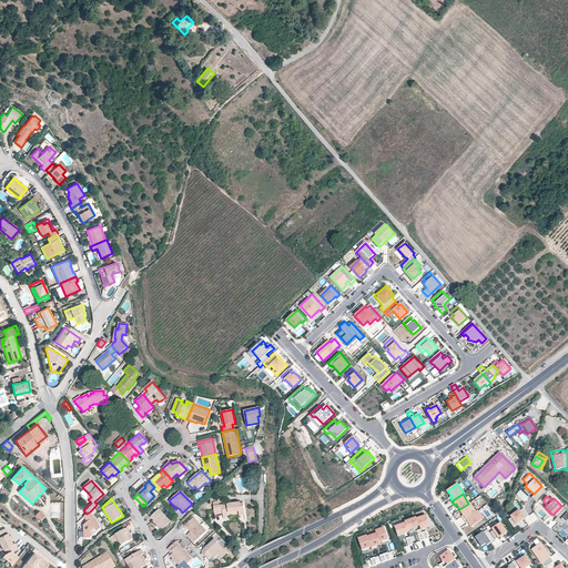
[(245,515),(243,504),(241,505),(241,503),(220,505),(219,501),(213,503),(214,514),(223,513),(223,516),(229,516),(229,513),(239,511),(239,514),(240,516),(245,515)]
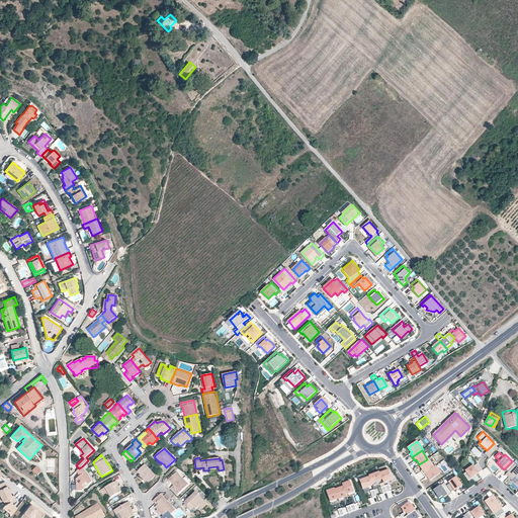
[(473,477),(483,470),(478,462),(465,470),(466,472),(463,475),(468,482),(471,480),(471,479),(473,477)]
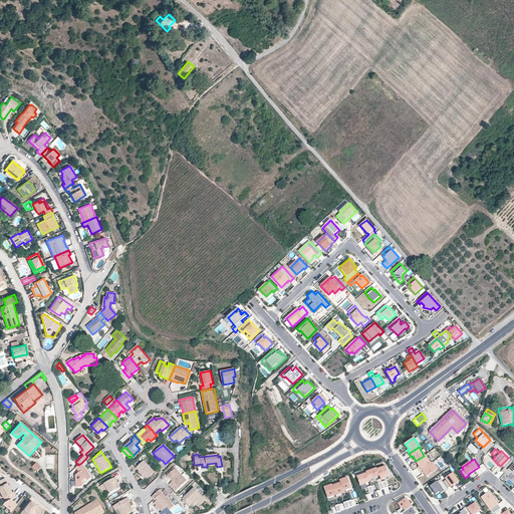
[(147,479),(155,472),(144,461),(137,468),(139,471),(139,472),(142,475),(143,475),(147,479)]
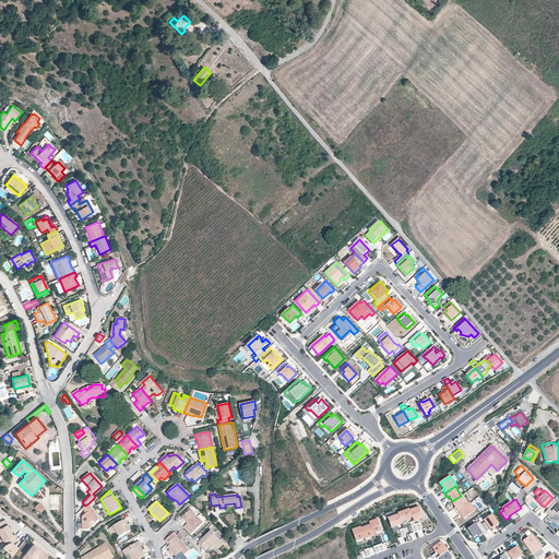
[(470,502),(456,512),(460,515),(461,514),(464,519),(475,510),(470,502)]
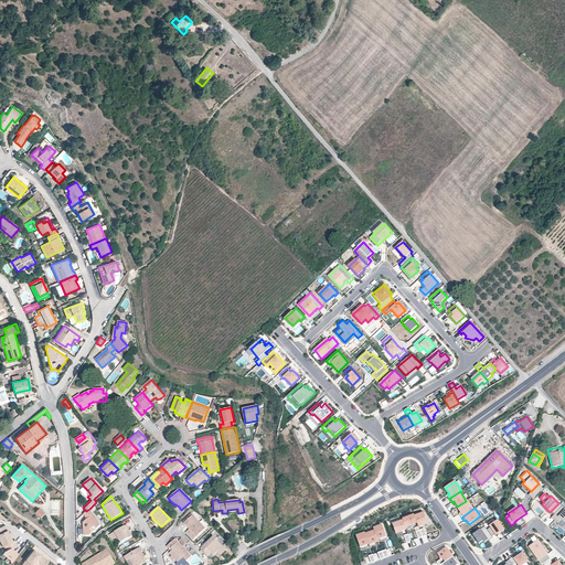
[(45,514),(40,509),(35,513),(41,519),(45,514)]
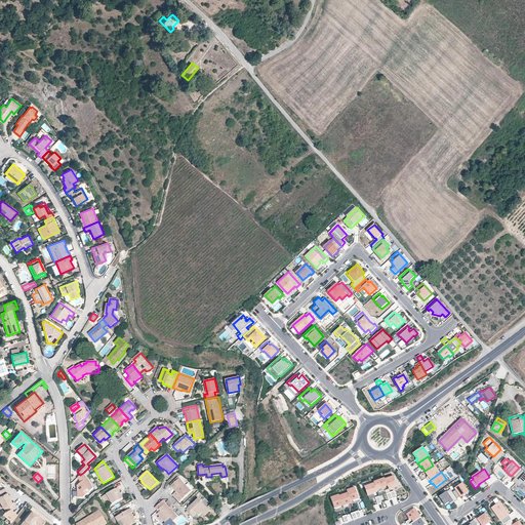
[(80,475),(77,478),(80,480),(81,482),(79,484),(77,485),(77,491),(79,491),(79,497),(83,497),(93,488),(89,480),(83,473),(80,475)]
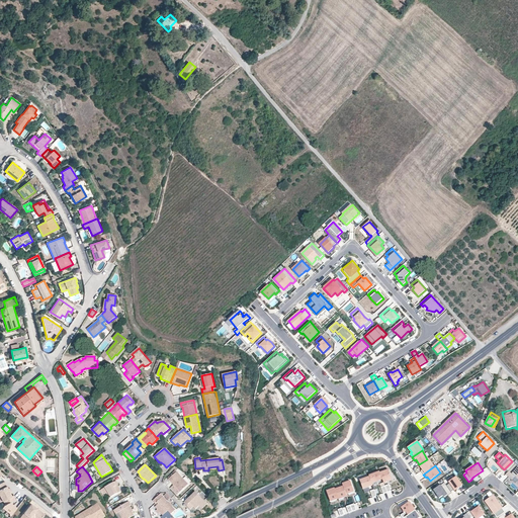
[(33,479),(36,476),(31,469),(28,472),(33,479)]
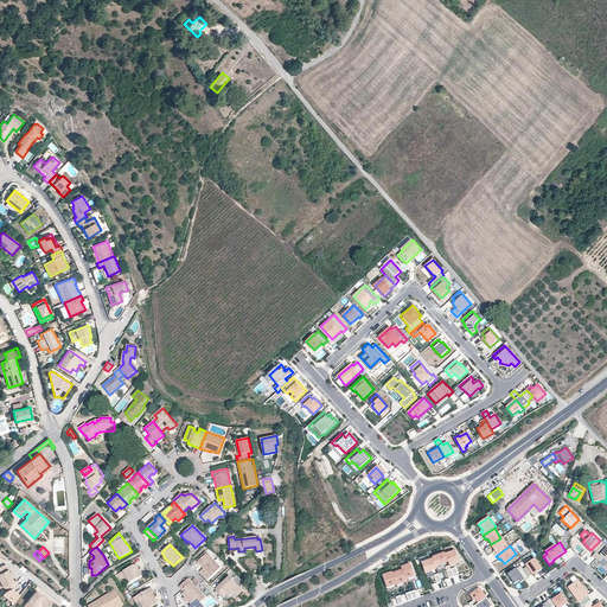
[(448,562),(449,566),(459,562),(455,550),(446,554),(448,562)]
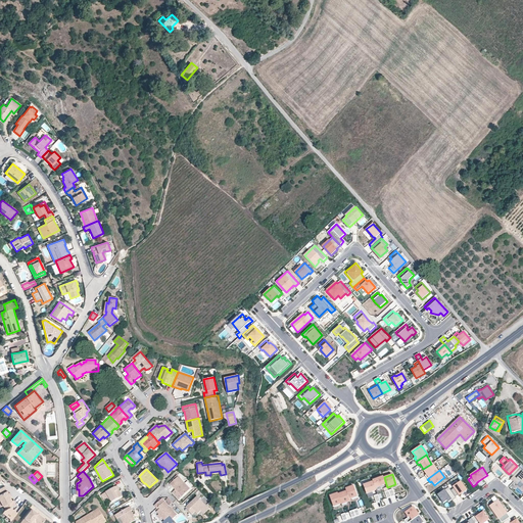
[(190,489),(178,476),(170,484),(176,489),(182,496),(190,489)]
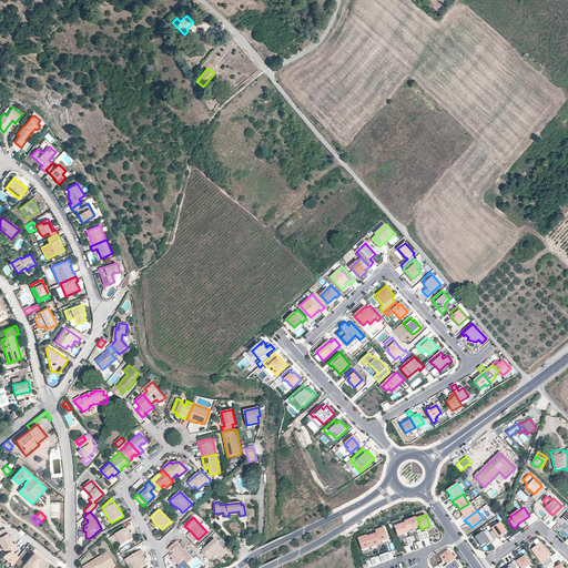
[(405,521),(405,523),(408,530),(419,526),(417,518),(416,517),(405,521)]
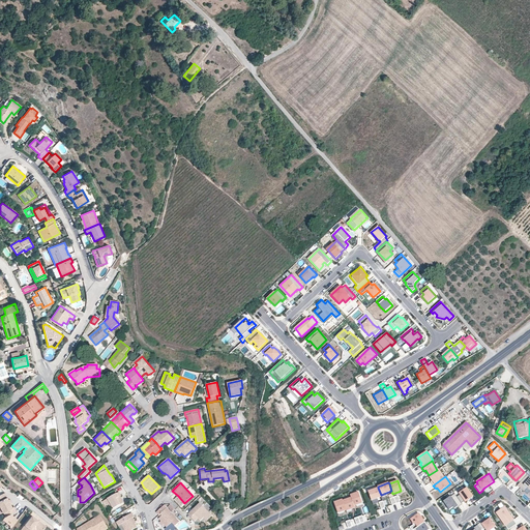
[(381,495),(378,488),(369,492),(372,500),(381,496),(381,495)]
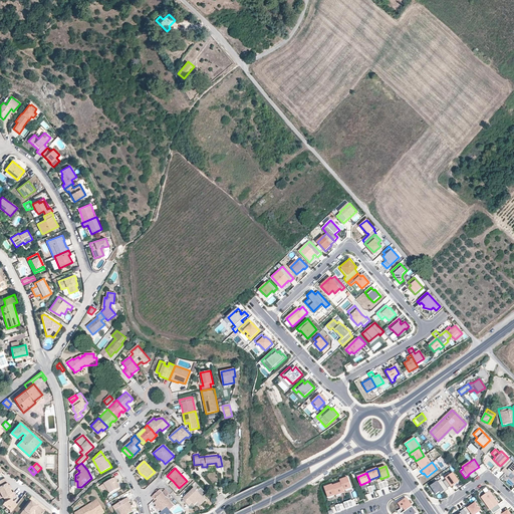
[(443,482),(448,488),(451,486),(452,487),(459,482),(453,473),(446,478),(447,479),(443,482)]
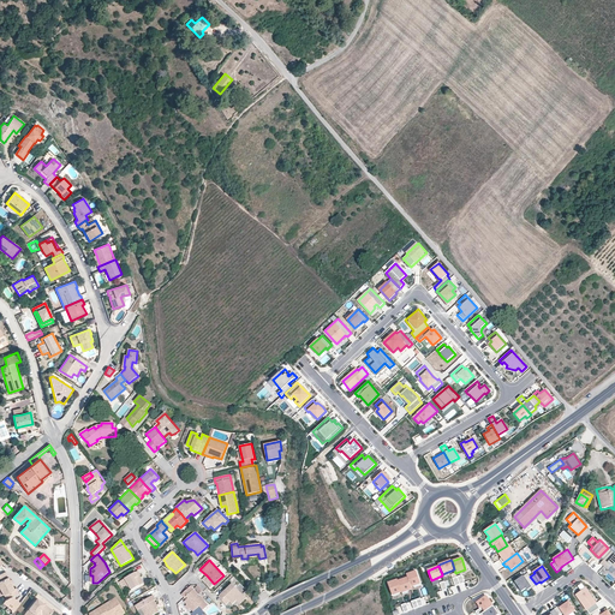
[(419,581),(416,569),(406,573),(407,575),(396,579),(396,578),(387,581),(392,593),(401,590),(401,591),(411,587),(410,585),(419,581)]
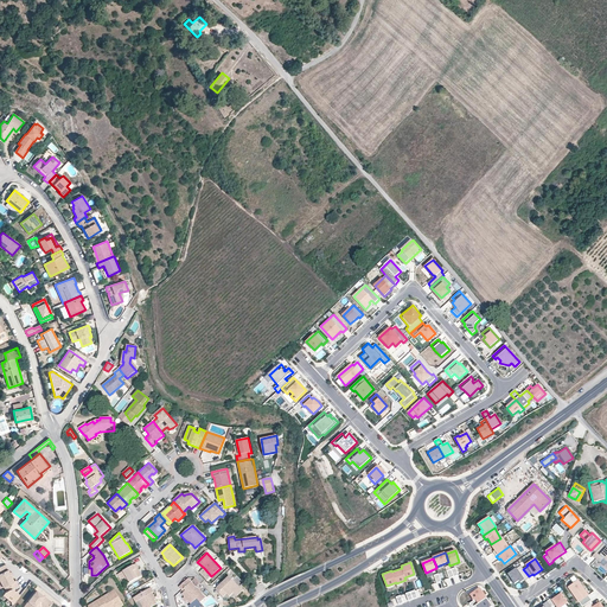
[(14,581),(6,563),(0,566),(0,581),(2,587),(4,587),(6,592),(19,586),(16,580),(14,581)]
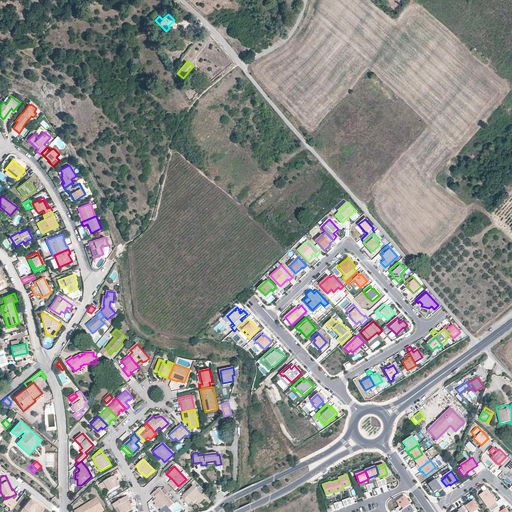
[(119,486),(115,480),(117,479),(115,475),(104,482),(107,487),(109,491),(119,486)]
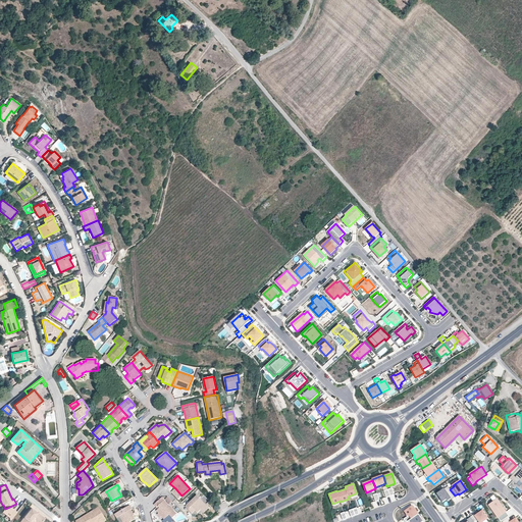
[(452,500),(455,497),(455,496),(450,489),(448,486),(436,493),(442,502),(447,500),(448,501),(451,499),(452,500)]
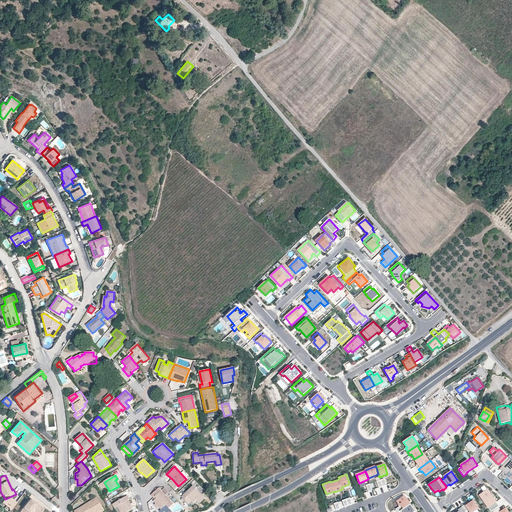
[(175,489),(178,486),(172,479),(168,482),(175,489)]
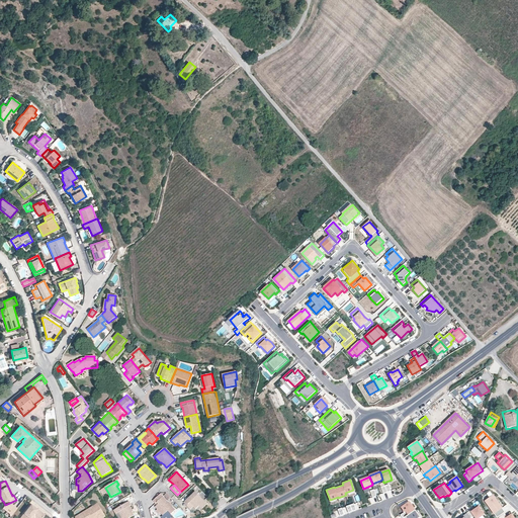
[(207,504),(195,492),(185,501),(189,505),(187,507),(190,510),(193,507),(195,509),(199,506),(202,509),(207,504)]
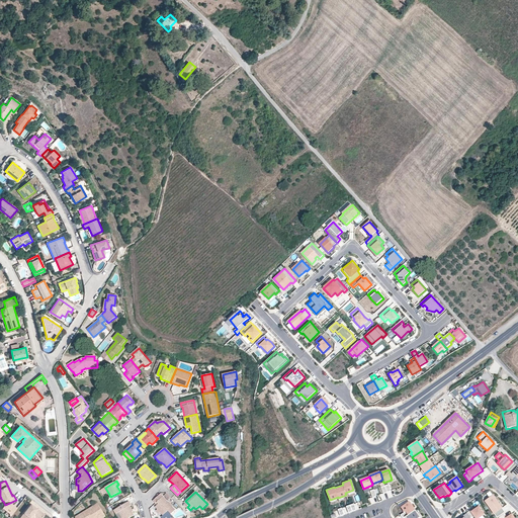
[(175,510),(163,497),(161,498),(159,495),(153,501),(156,503),(157,502),(158,504),(157,505),(155,507),(157,509),(158,510),(163,515),(168,511),(171,514),(175,510)]
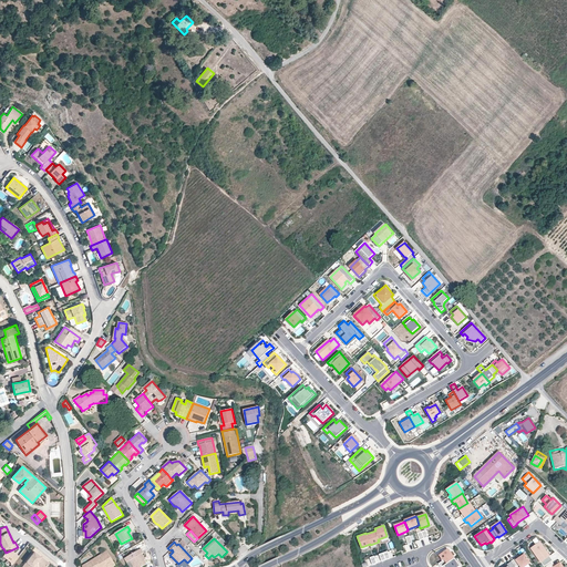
[(532,548),(544,566),(545,566),(550,563),(553,560),(540,542),(532,548)]
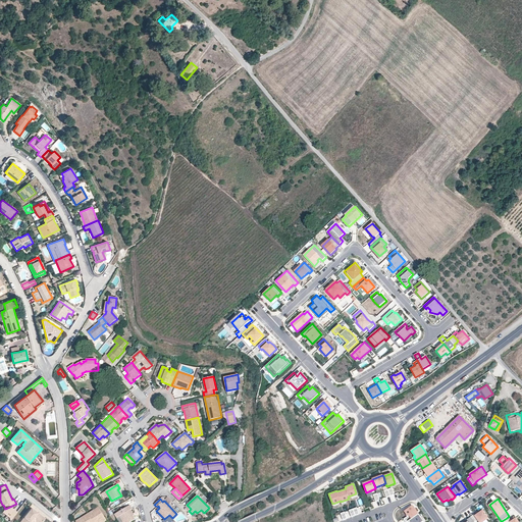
[(135,515),(131,510),(132,509),(129,505),(114,514),(117,518),(119,516),(123,521),(124,520),(125,521),(129,521),(136,519),(134,516),(135,515)]
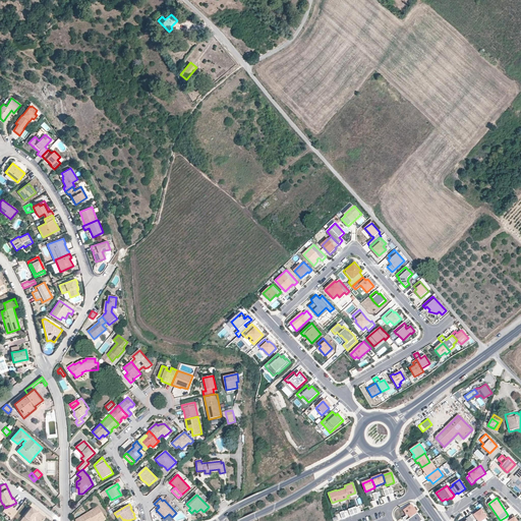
[(11,505),(5,508),(3,511),(11,517),(17,509),(11,505)]
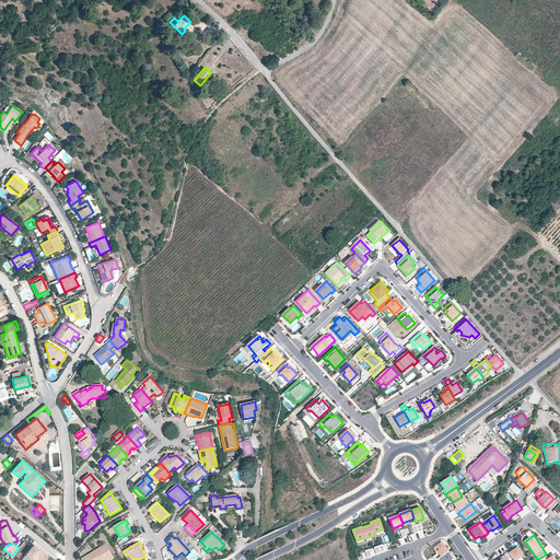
[(433,557),(434,559),(453,559),(455,559),(450,551),(448,551),(442,543),(434,548),(438,553),(433,557)]
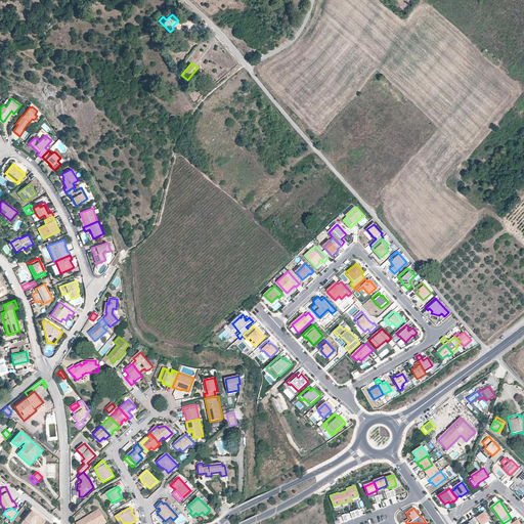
[(100,523),(106,521),(99,509),(88,516),(92,523),(100,523)]
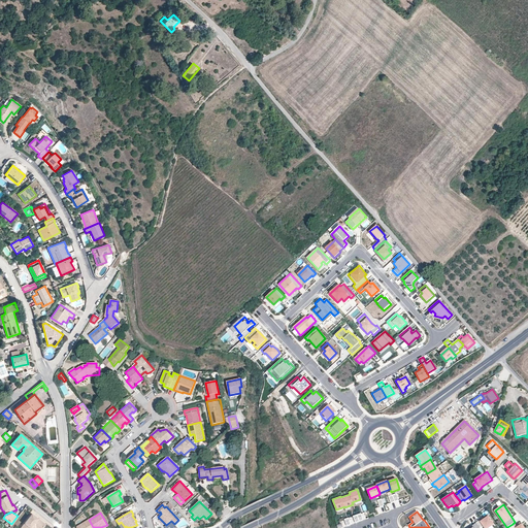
[(42,527),(45,524),(32,514),(20,527),(34,527),(35,527),(36,527),(42,527)]
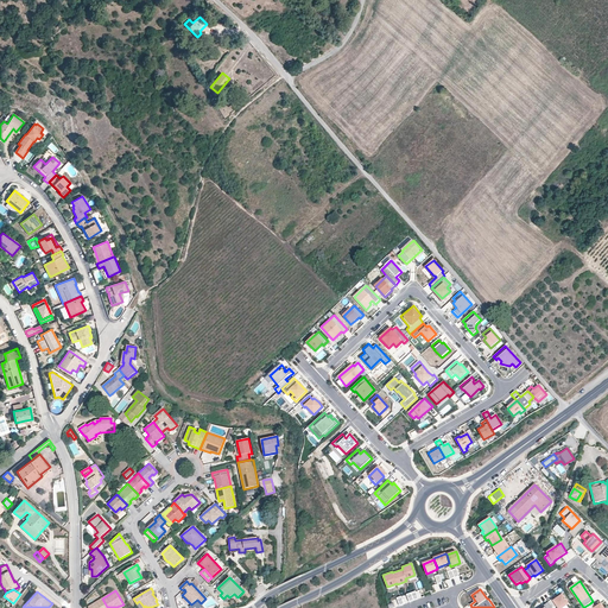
[(552,597),(549,601),(553,607),(557,605),(559,607),(569,602),(563,594),(553,600),(552,597)]
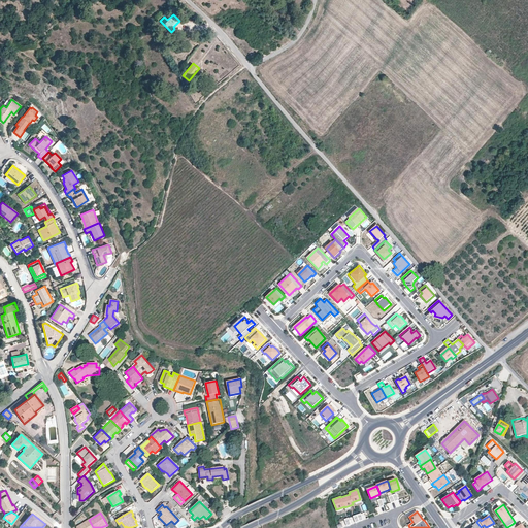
All buildings are outlined.
